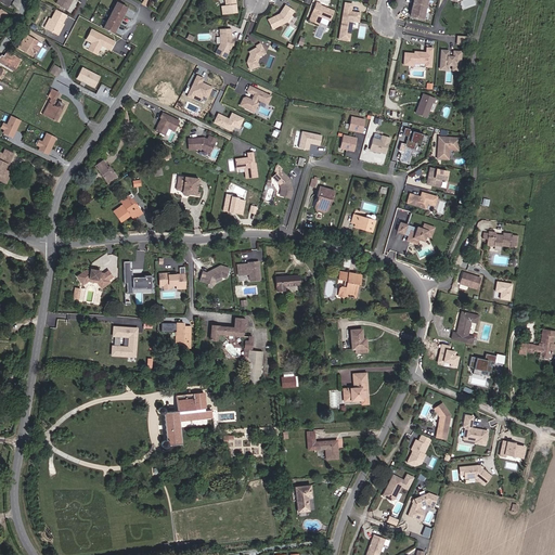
[(71,0),(57,0),(56,3),(67,10),(69,5),(68,4),(71,0)]
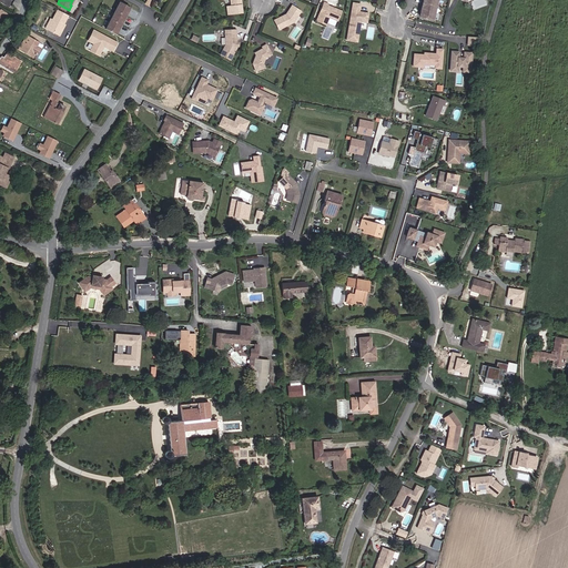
[(230,0),(231,7),(233,7),(233,13),(243,12),(241,0),(230,0)]
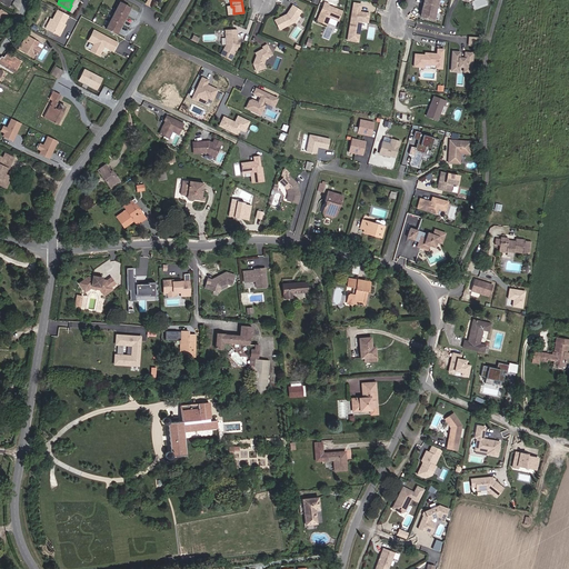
[(423,0),(420,17),(430,19),(433,19),(437,8),(437,5),(438,0),(423,0)]
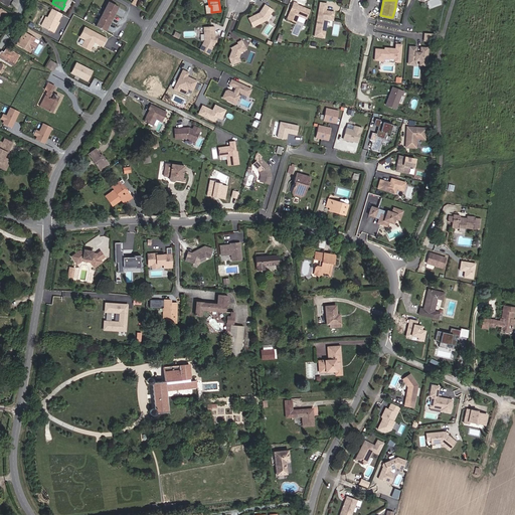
[(117,11),(119,7),(109,2),(104,10),(114,15),(116,10),(117,11)]
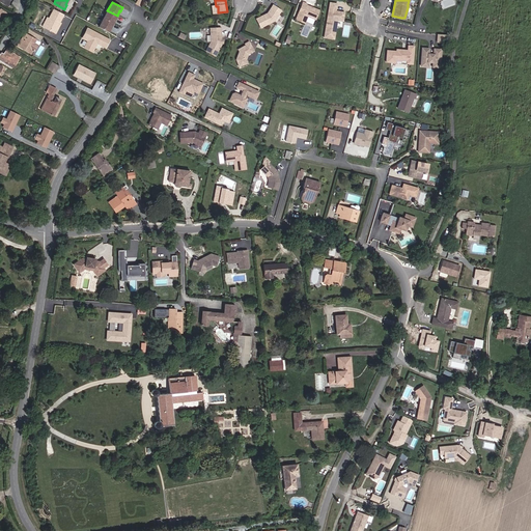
[(303,2),(296,20),(305,23),(308,17),(315,20),(319,10),(313,8),(312,8),(311,8),(311,7),(306,5),(307,4),(303,2)]
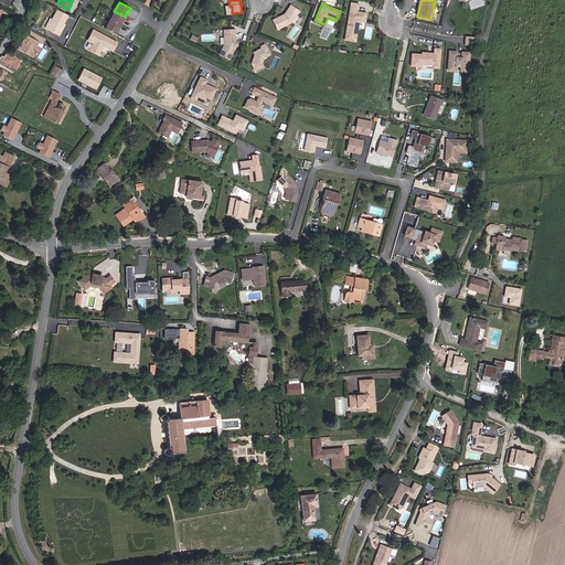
[(359,3),(351,2),(344,40),(355,42),(358,28),(353,27),(353,22),(355,21),(359,21),(365,22),(366,13),(360,12),(360,13),(356,13),(358,11),(359,3)]
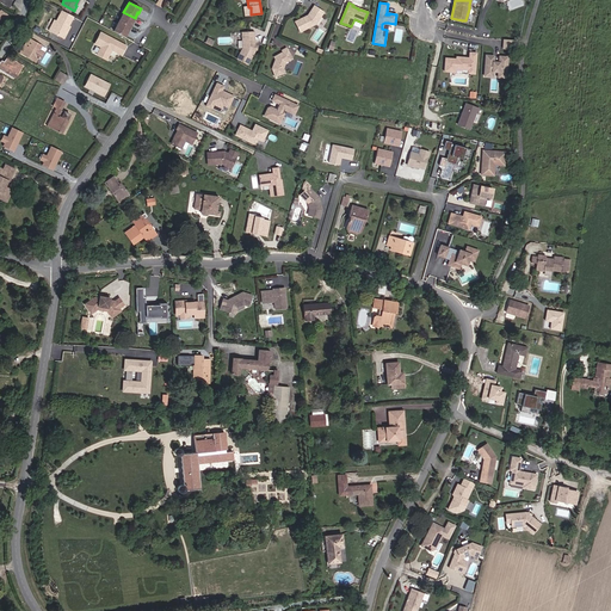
[(306,17),(295,22),(300,32),(315,24),(323,12),(314,6),(308,16),(308,17),(306,18),(306,17)]
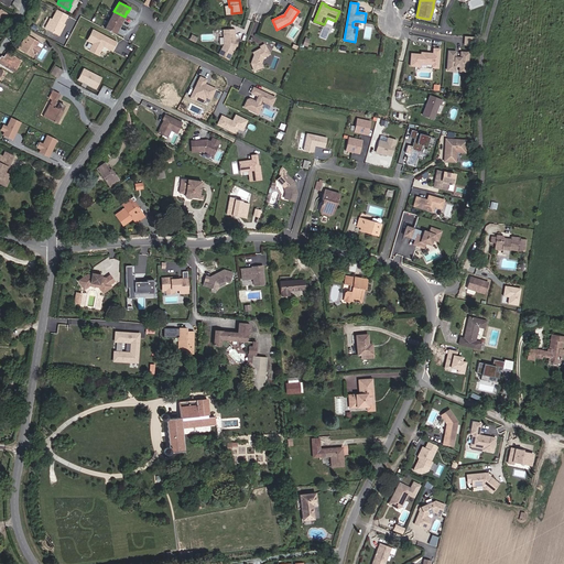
[(63,24),(67,15),(57,10),(52,20),(46,30),(58,35),(62,31),(60,30),(63,24)]
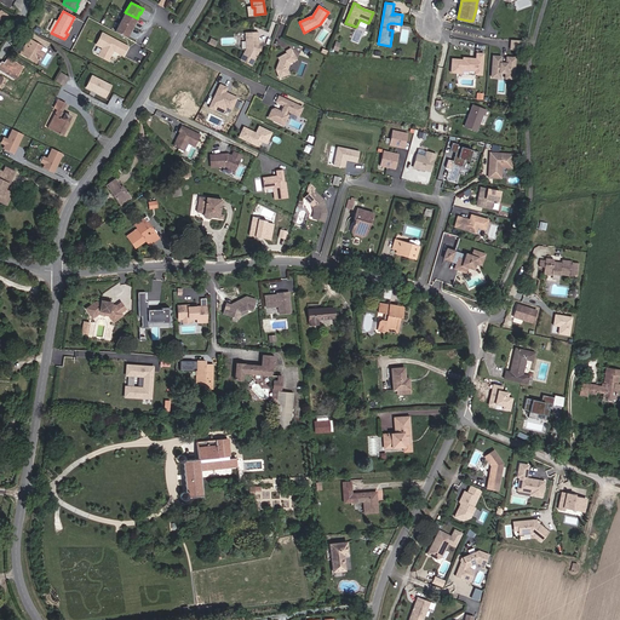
[(136,23),(138,18),(137,18),(125,12),(120,22),(132,28),(135,22),(136,23)]
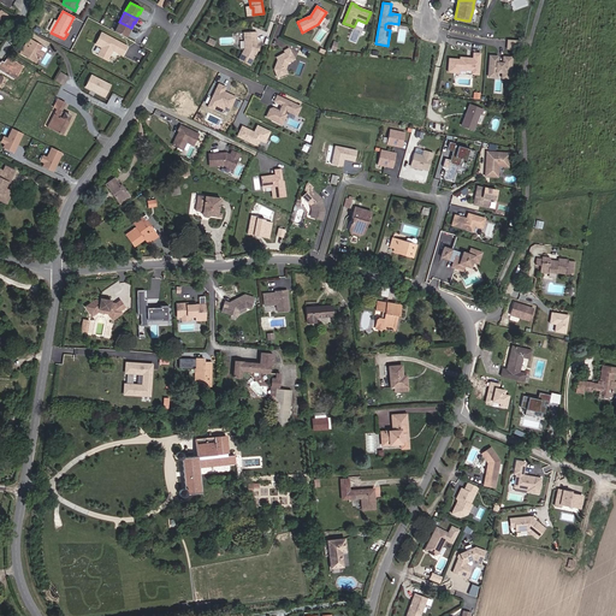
[(129,33),(131,28),(119,22),(114,31),(125,37),(129,31),(129,33)]
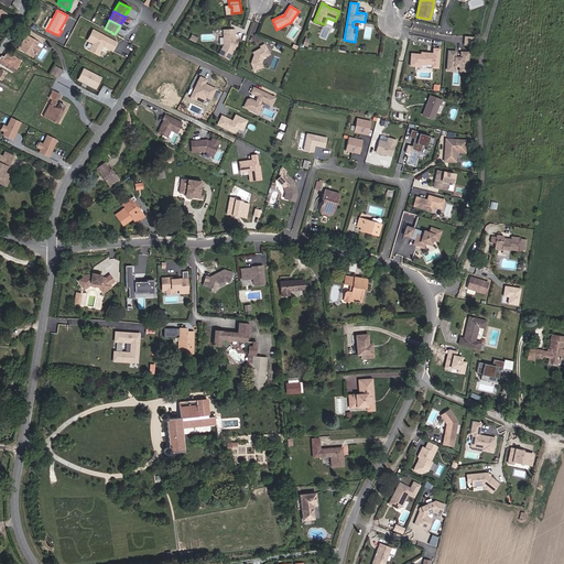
[(111,51),(116,42),(93,30),(87,41),(94,44),(89,51),(98,55),(102,45),(111,51)]
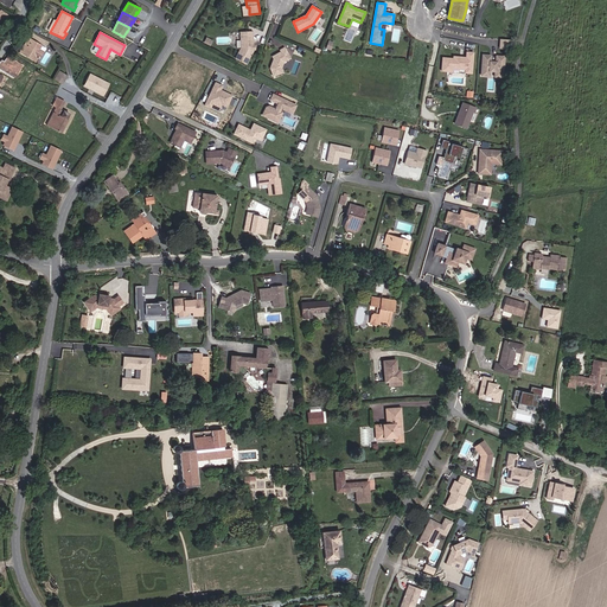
[(253,32),(240,32),(241,48),(235,58),(246,64),(253,51),(253,50),(253,45),(253,32)]
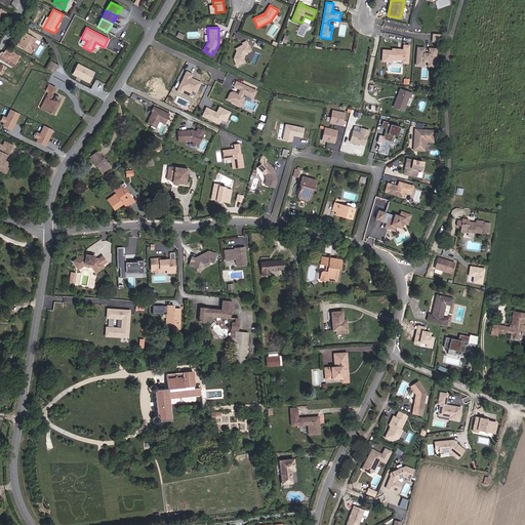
[(35,51),(38,45),(34,42),(36,39),(25,33),(17,45),(31,53),(33,50),(35,51)]
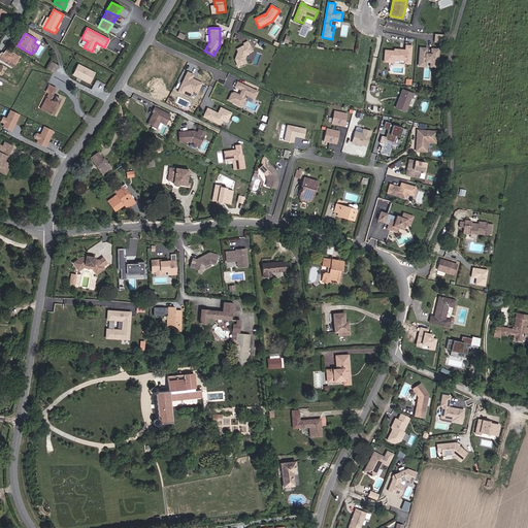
[(442,42),(443,35),(436,34),(435,42),(442,42)]
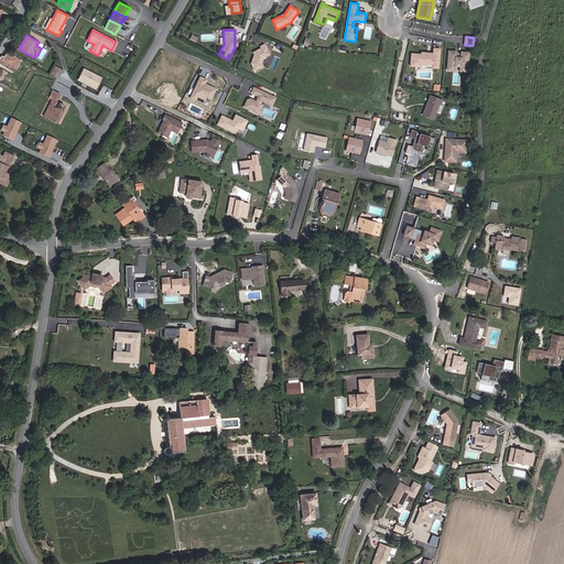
[(251,63),(255,71),(263,67),(261,63),(263,57),(270,54),(263,44),(260,46),(260,47),(256,51),(256,53),(256,55),(253,54),(251,63)]
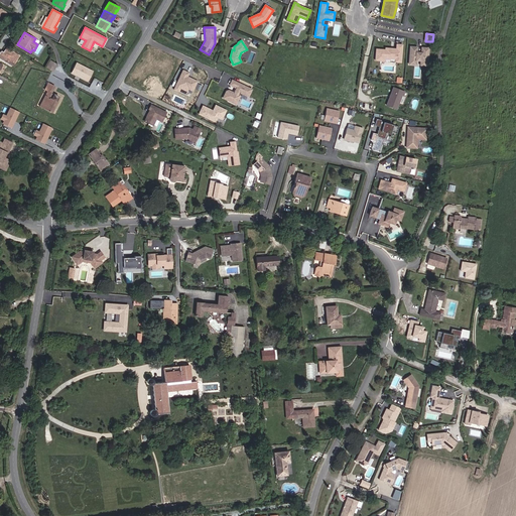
[(401,62),(402,44),(397,44),(396,48),(393,48),(393,49),(391,49),(391,48),(386,47),(385,49),(376,49),(376,60),(385,60),(385,57),(396,58),(395,61),(401,62)]
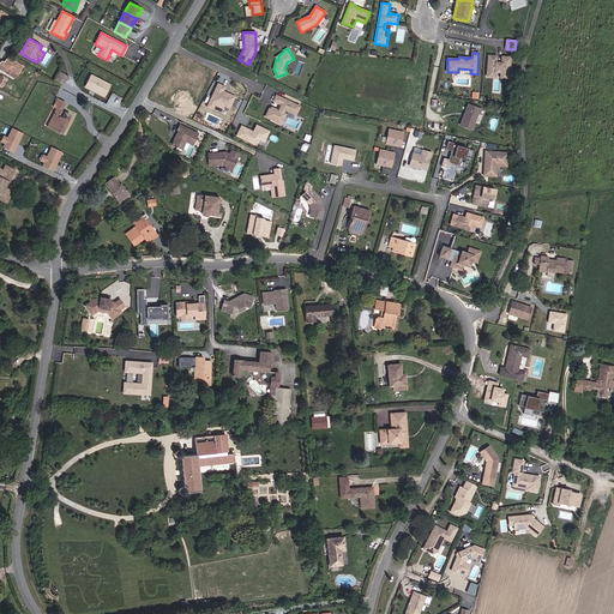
[(509,78),(510,58),(501,56),(501,64),(495,62),(497,56),(488,55),(487,77),(494,77),(495,72),(500,72),(500,77),(509,78)]
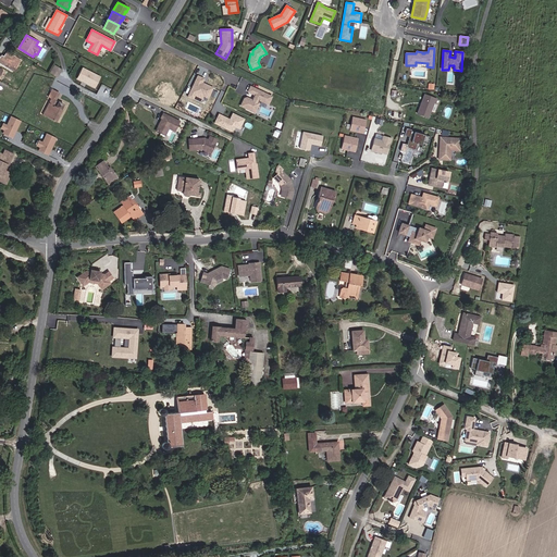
[(0,63),(12,71),(21,59),(8,51),(3,57),(1,56),(0,56),(0,63)]
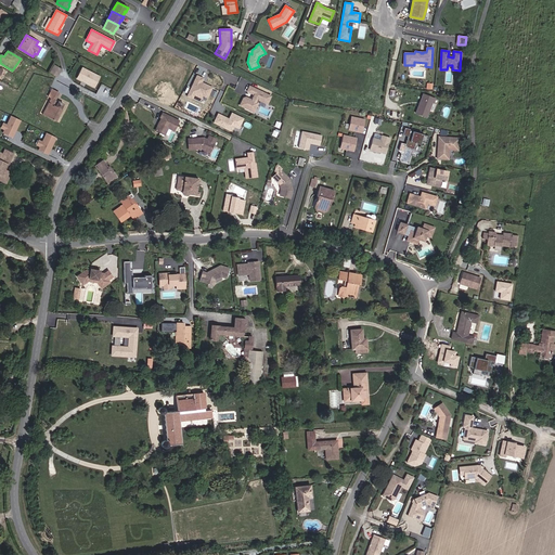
[(56,77),(62,69),(54,65),(50,73),(56,77)]
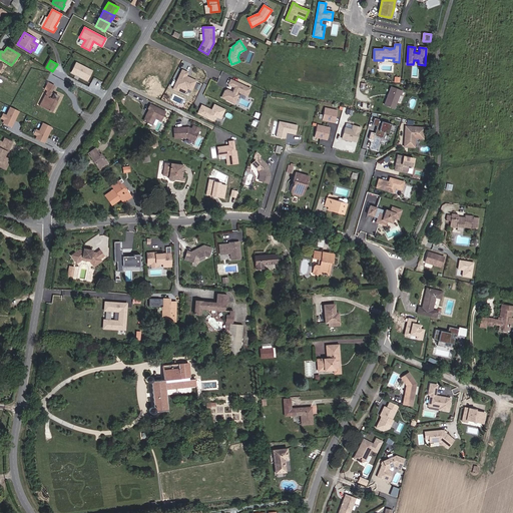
[(76,61),(70,72),(88,80),(93,69),(76,61)]
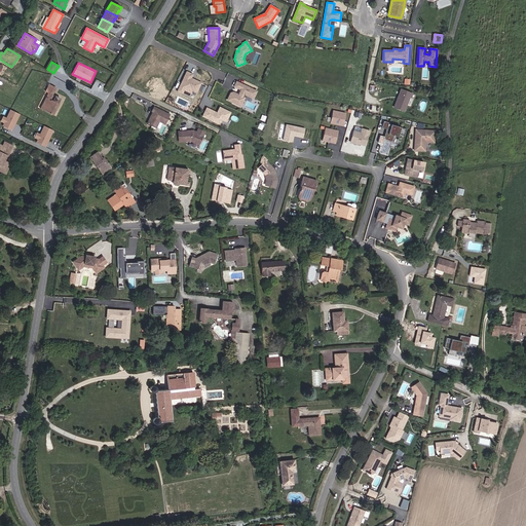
[(196,92),(201,83),(194,79),(193,80),(190,79),(192,74),(186,72),(177,91),(182,94),(184,90),(191,94),(192,90),(196,92)]
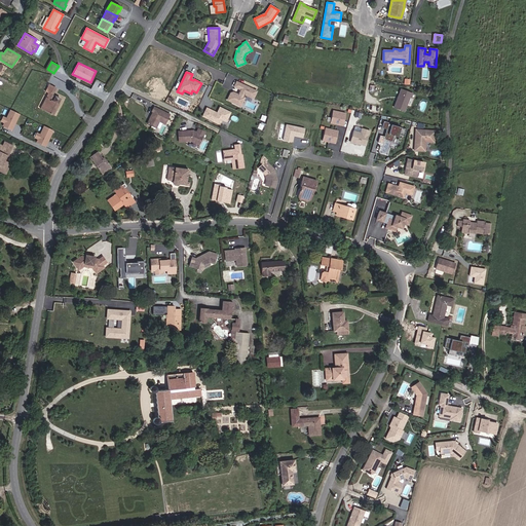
[(256,91),(236,82),(234,86),(240,89),(237,95),(232,92),(230,92),(227,100),(240,106),(245,98),(243,98),(245,95),(253,99),(256,91)]
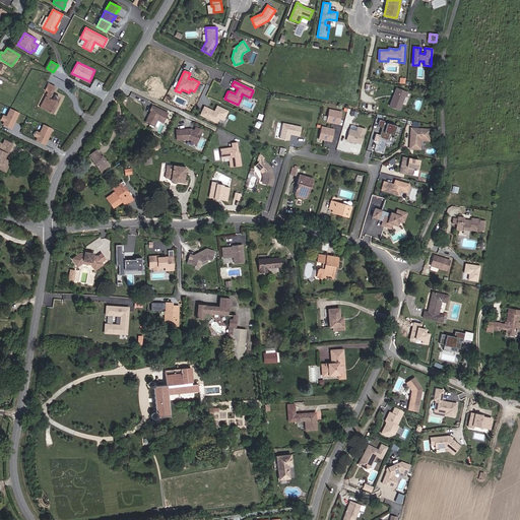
[(52,114),(58,103),(57,102),(59,98),(55,95),(52,100),(50,99),(52,93),(55,86),(49,83),(45,90),(48,92),(40,108),(52,114)]
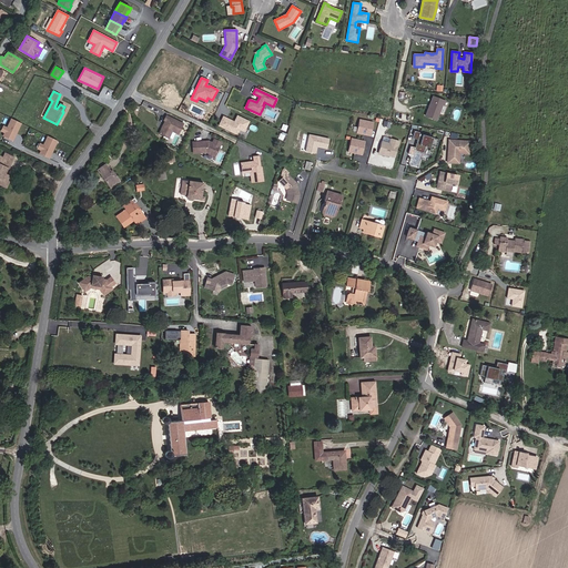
[(436,120),(443,104),(444,105),(446,101),(433,95),(425,115),(436,120)]
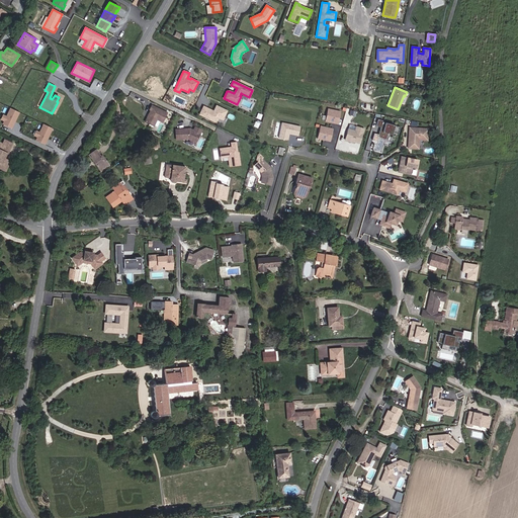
[(167,113),(152,105),(150,109),(151,110),(149,114),(150,114),(149,116),(147,117),(145,121),(153,125),(157,119),(162,121),(167,113)]
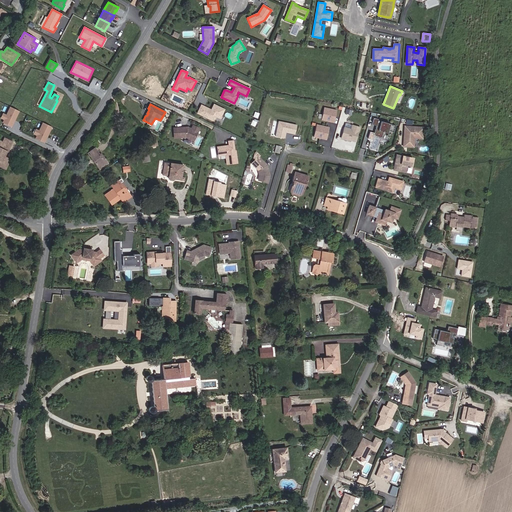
[(220,118),(224,109),(214,104),(211,110),(201,105),(197,113),(214,121),(216,117),(220,118)]
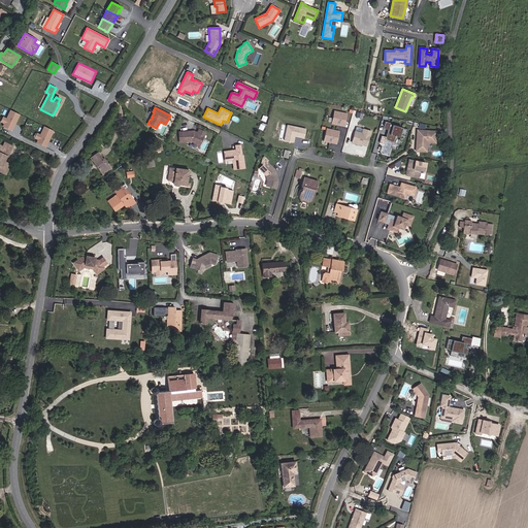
[(11,131),(19,114),(9,110),(6,119),(3,124),(2,127),(11,131)]
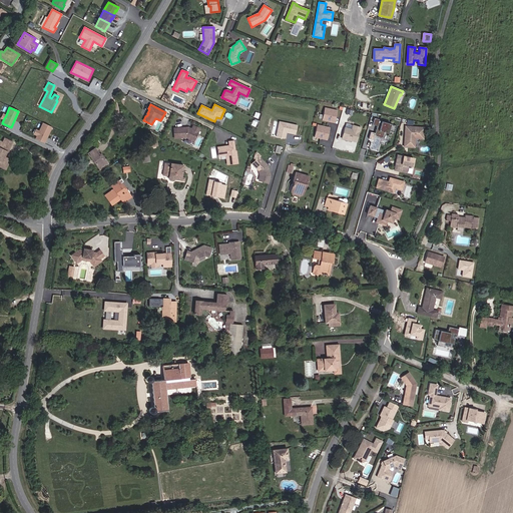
[(337,110),(325,108),(322,120),(334,122),(337,110)]
